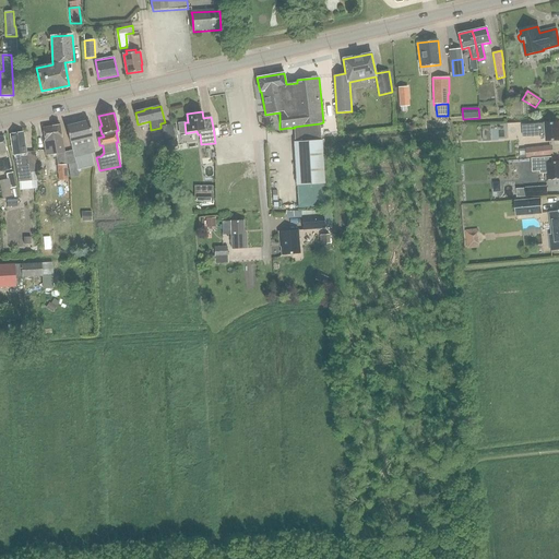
[(88,121),(67,127),(70,143),(71,143),(74,157),(75,164),(68,165),(71,178),(79,176),(78,170),(95,166),(92,154),(95,153),(92,138),(93,138),(88,121)]
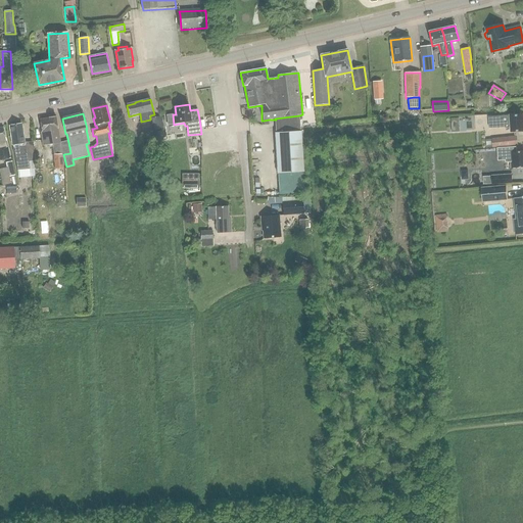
[(511,126),(511,133),(522,131),(522,114),(510,115),(510,116),(502,116),(488,117),(489,129),(507,128),(507,126),(511,126)]
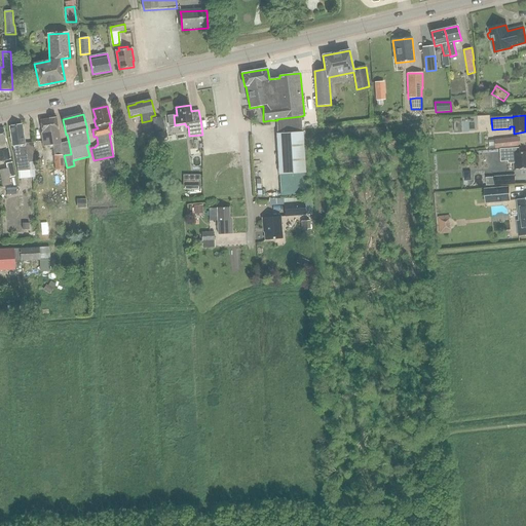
[(302,133),(301,116),(276,119),(277,120),(277,134),(276,134),(278,175),(306,174),(304,133),(302,133)]
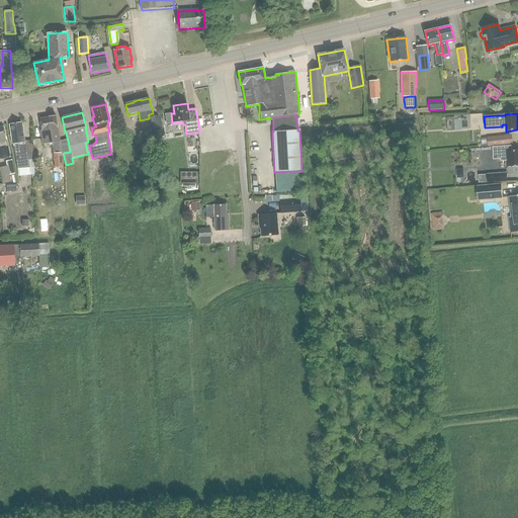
[(46,117),(40,118),(42,132),(40,133),(42,145),(49,144),(60,142),(56,117),(56,116),(55,116),(53,115),(51,115),(49,117),(46,117)]
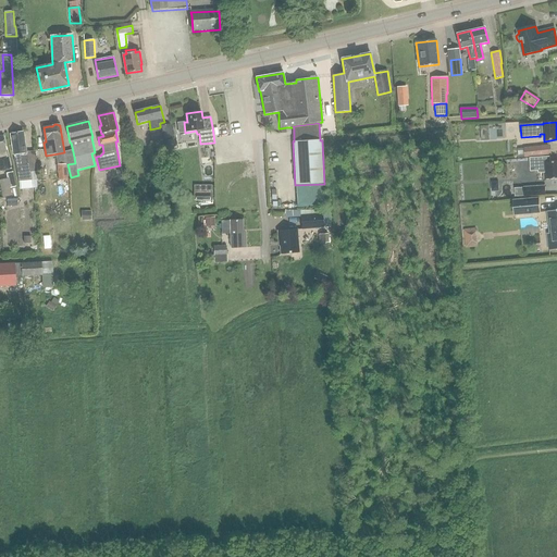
[(172,124),(162,126),(164,140),(174,138),(172,124)]
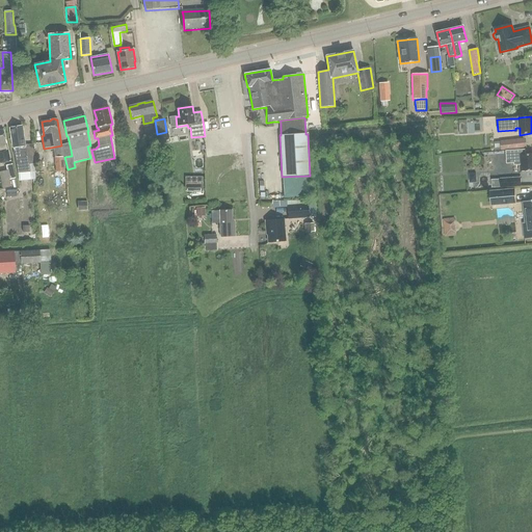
[(467,121),(458,122),(459,135),(468,134),(467,121)]
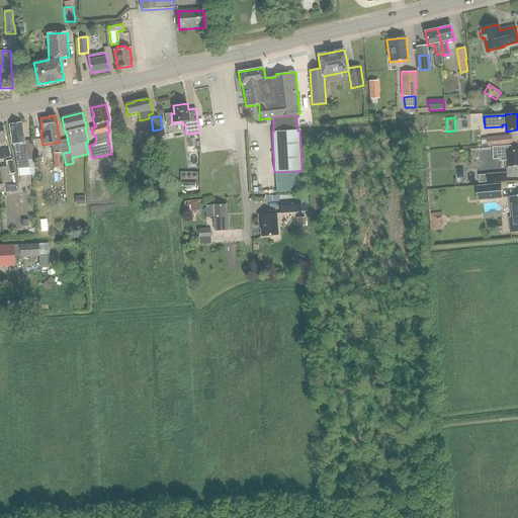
[(32,147),(26,148),(25,142),(24,142),(21,123),(9,125),(12,144),(13,153),(14,153),(15,154),(17,170),(29,168),(28,160),(33,160),(32,147)]
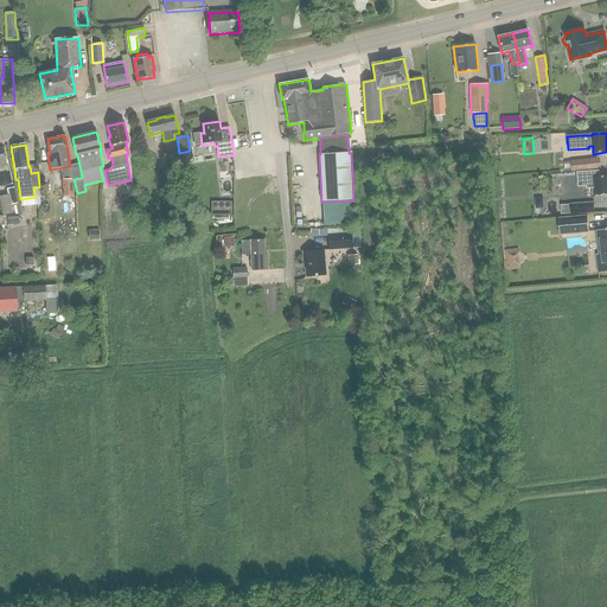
[(4,148),(0,148),(0,187),(12,185),(11,181),(4,148)]
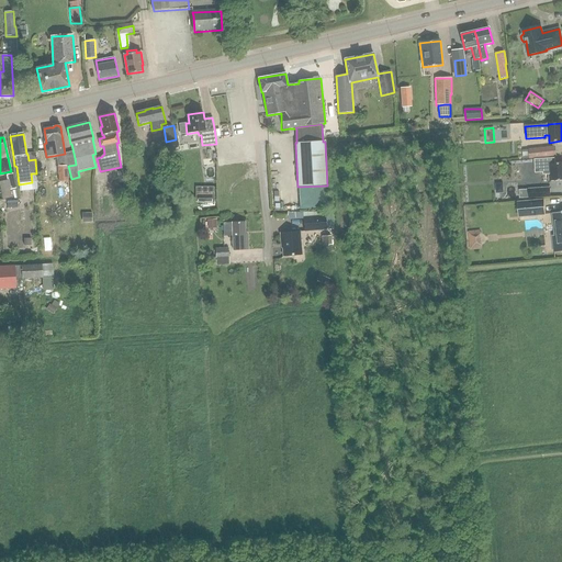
[(530,159),(557,156),(555,146),(529,149),(530,159)]
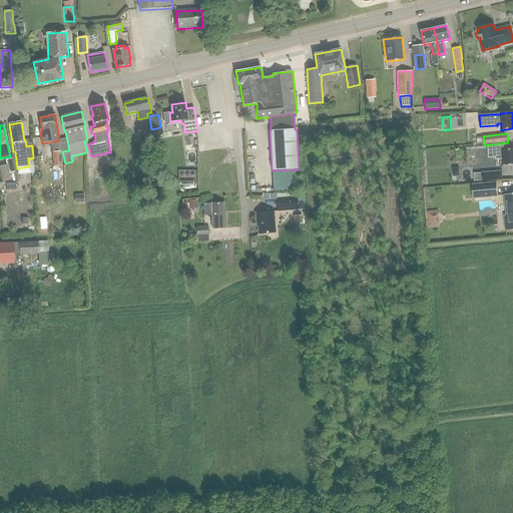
[(53,159),(46,160),(47,166),(62,165),(61,151),(59,140),(48,142),(49,145),(52,145),(53,152),(53,159)]
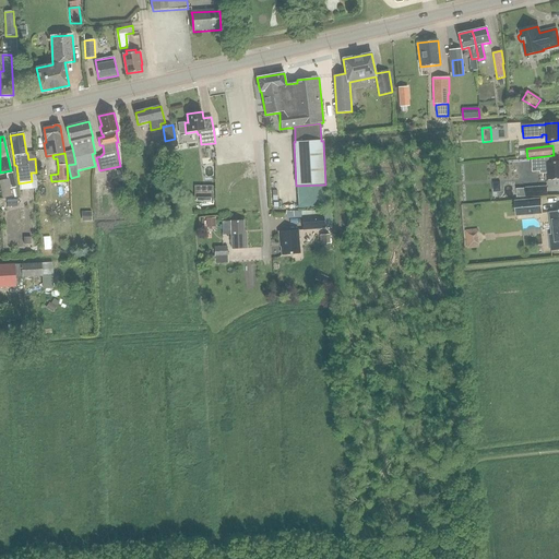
[(558,162),(552,163),(552,157),(532,158),(533,173),(540,171),(540,174),(546,174),(547,180),(558,179),(558,162)]
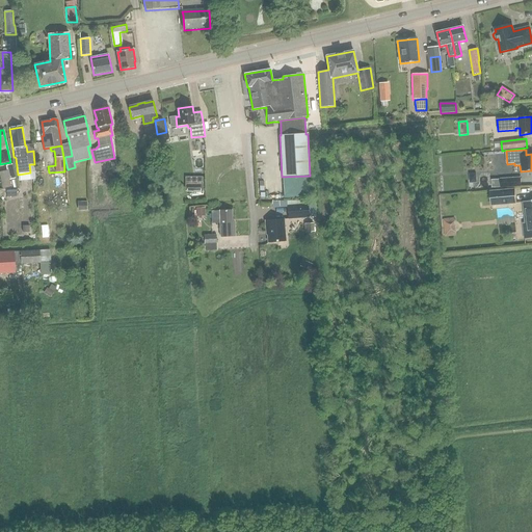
[(16,178),(12,164),(6,165),(8,180),(16,178)]
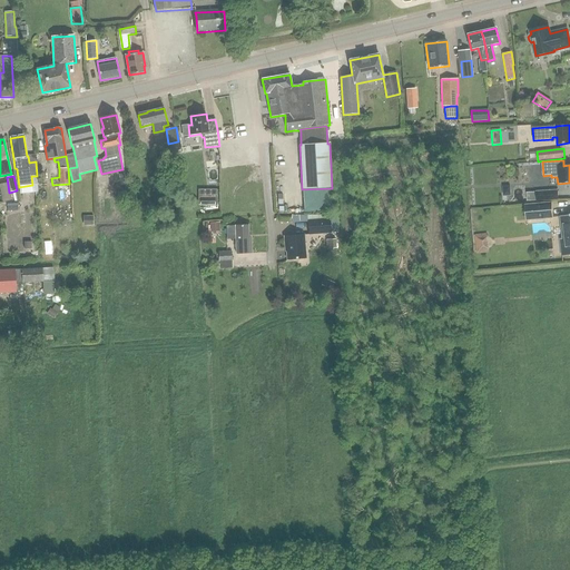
[(558,190),(536,192),(537,200),(559,199),(558,190)]
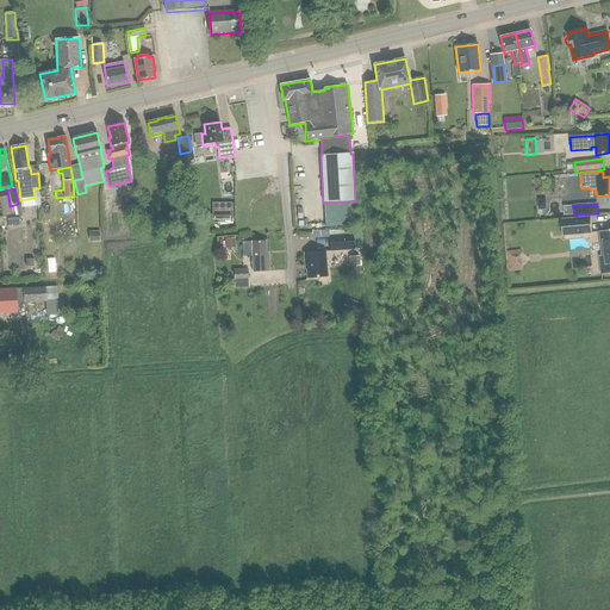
[(590,217),(561,219),(562,236),(591,235),(590,217)]
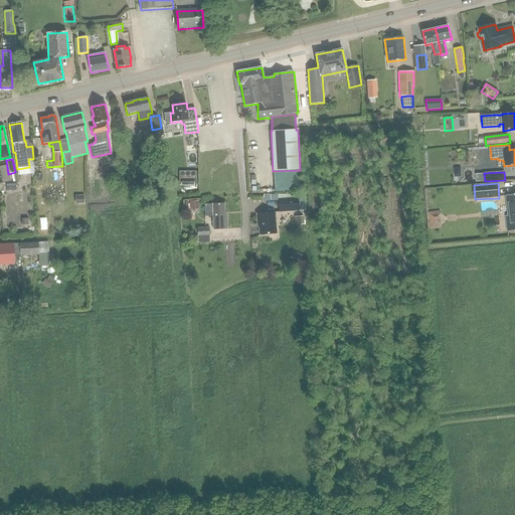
[(514,194),(507,195),(509,216),(506,216),(508,231),(514,230),(514,194)]
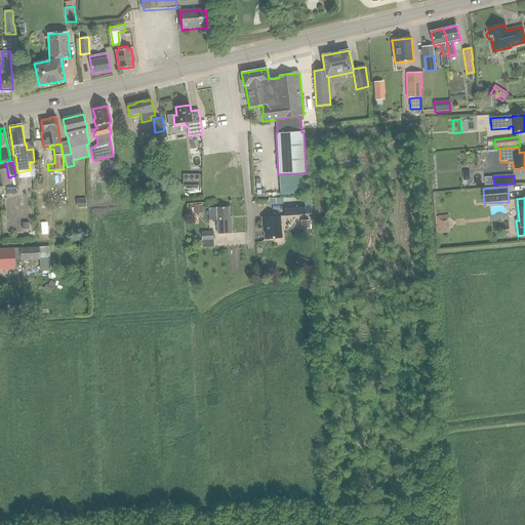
[(77,208),(86,208),(86,199),(80,200),(77,200),(77,208)]
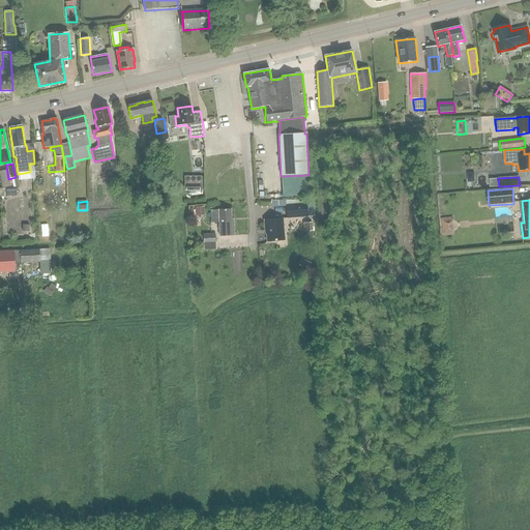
[(306,203),(287,205),(288,218),(308,217),(306,203)]
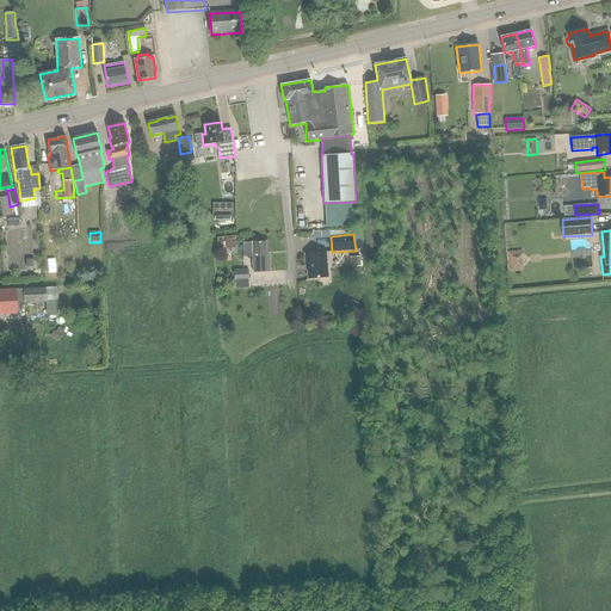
[(254,272),(270,272),(270,254),(266,254),(266,242),(242,242),(244,254),(253,254),(254,272)]
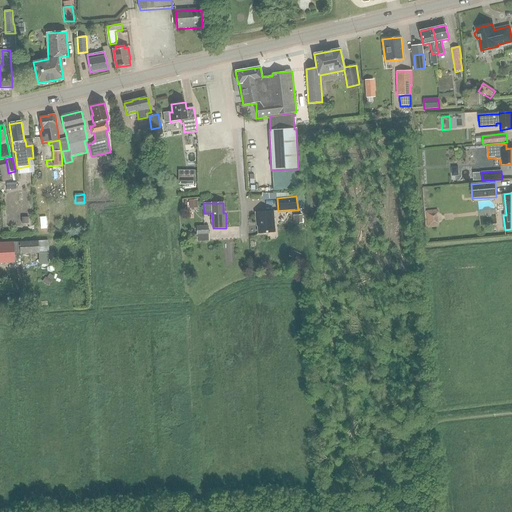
[(429,227),(441,226),(440,208),(428,209),(429,227)]
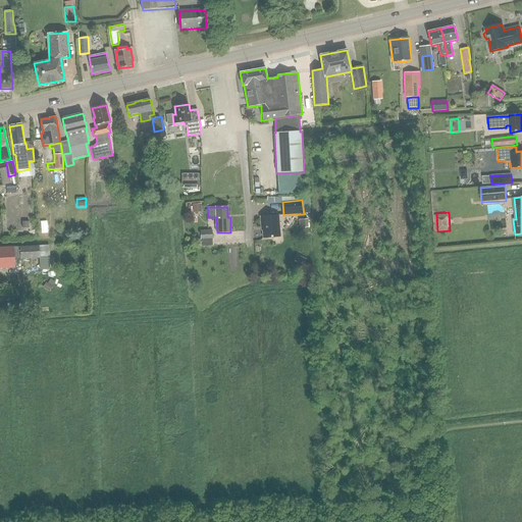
[(279,215),(261,217),(263,239),(281,237),(279,215)]
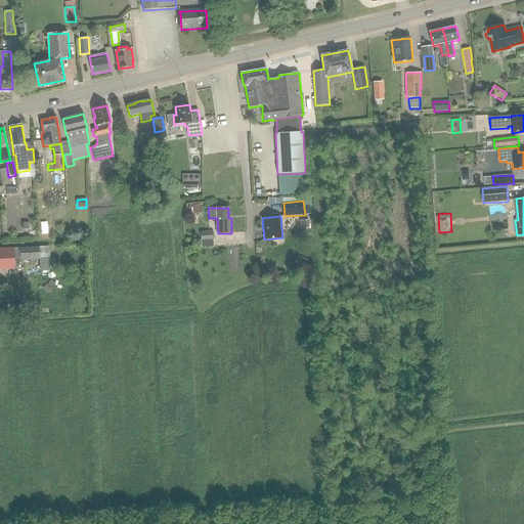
[(308,220),(300,221),(300,229),(309,228),(308,220)]
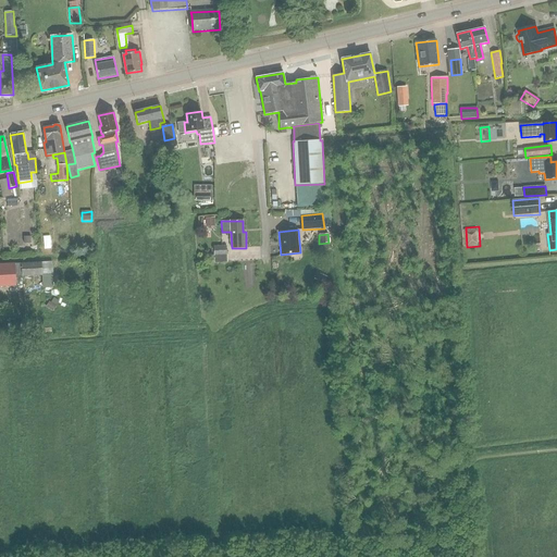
[(226,246),(213,247),(214,263),(227,262),(226,246)]
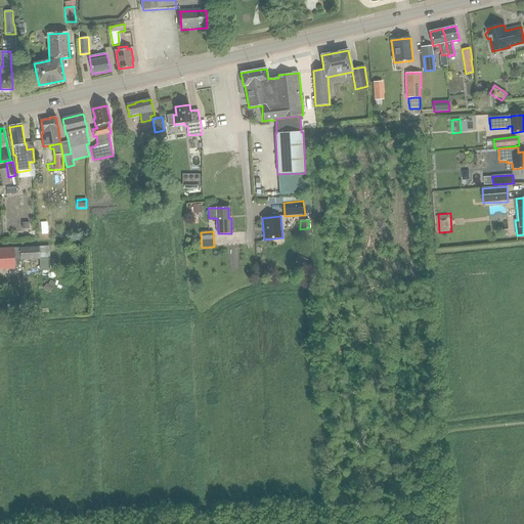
[(39,247),(14,249),(0,249),(0,269),(15,269),(15,259),(22,259),(22,260),(40,259),(39,247)]
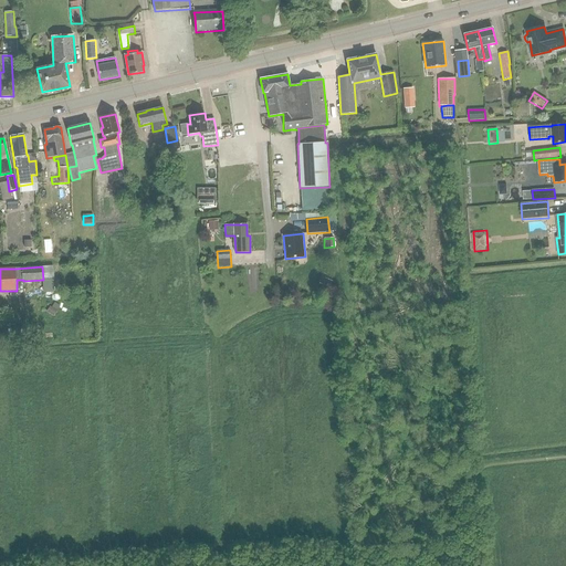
[(333,282),(332,281),(325,279),(322,284),(322,285),(329,289),(333,282)]
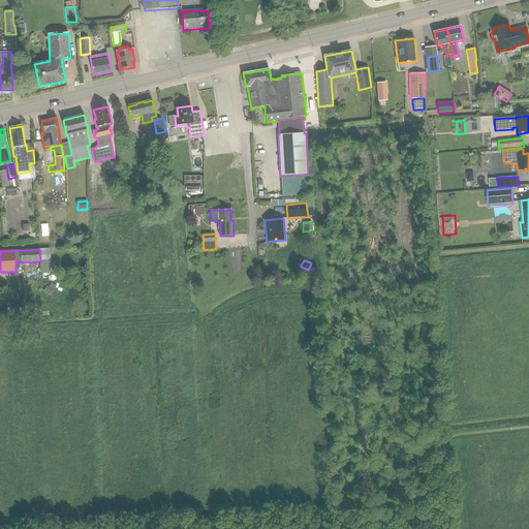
[(43,292),(51,296),(54,290),(48,286),(43,292)]
